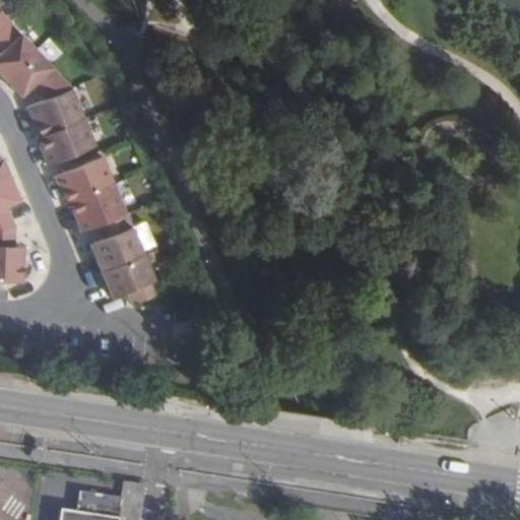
[(0,31),(9,23),(0,13),(0,31)]
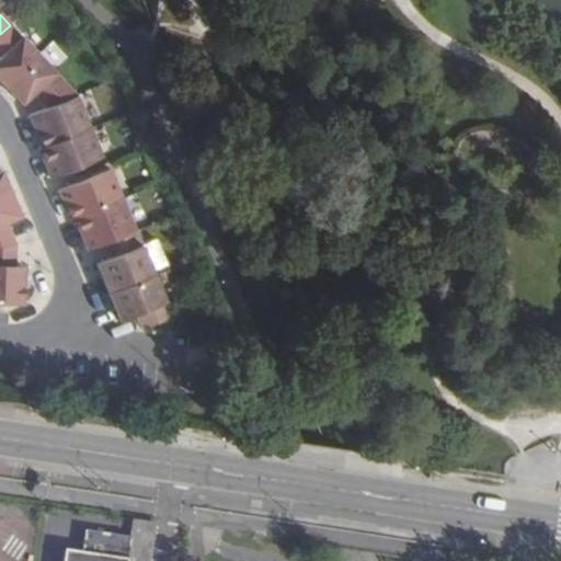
[(10,25),(0,34),(0,81),(4,86),(37,55),(10,25)]
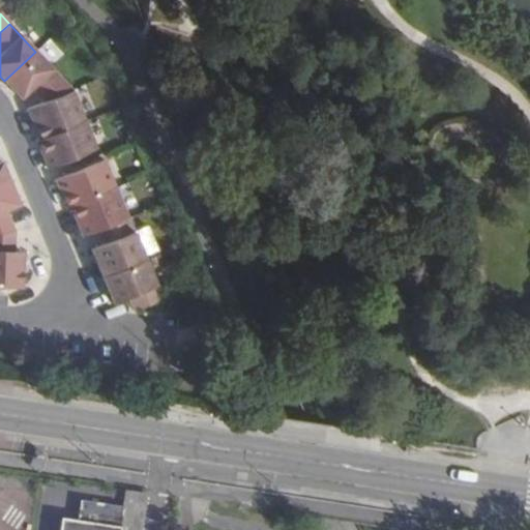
[(4,81),(21,97),(31,87),(45,101),(72,90),(35,52),(4,81)]
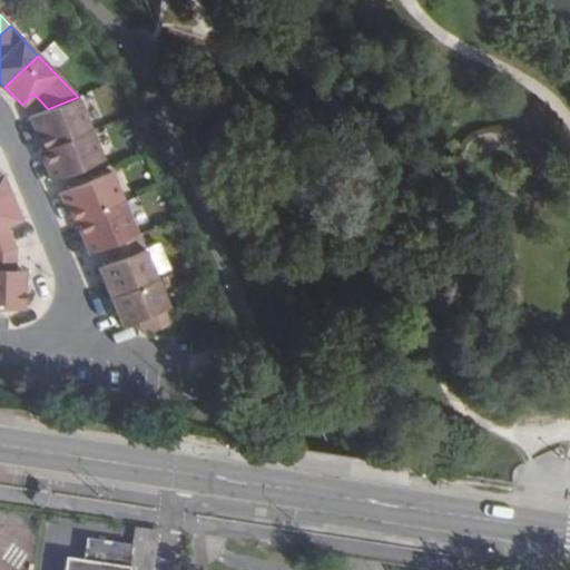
[(48,109),(29,117),(42,149),(42,150),(91,129),(78,97),(48,109)]
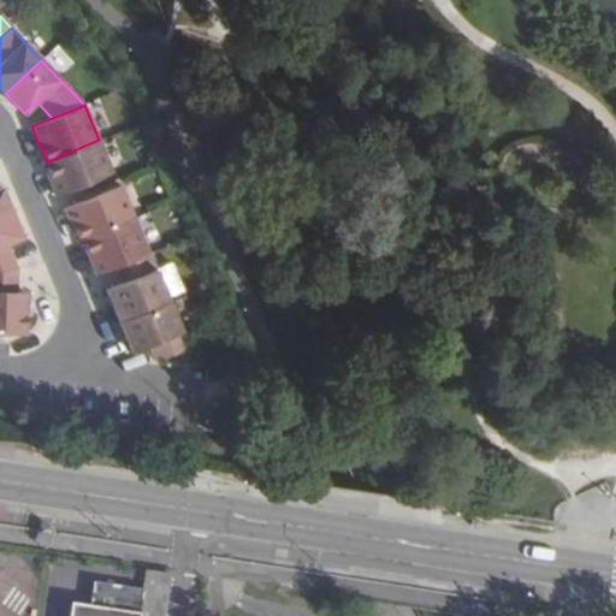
[(99,140),(46,163),(46,161),(42,164),(55,196),(58,195),(112,172),(99,140)]
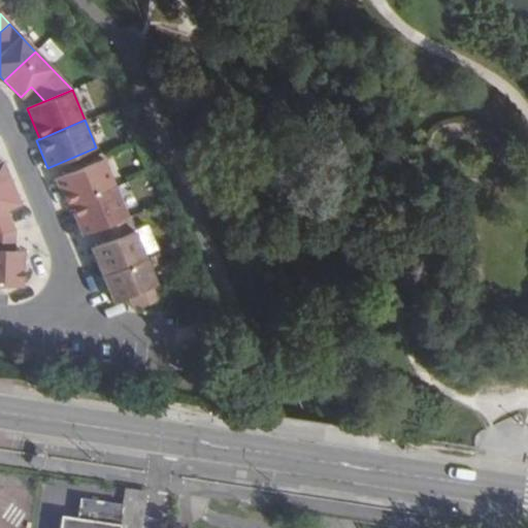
[(55,179),(66,207),(70,205),(114,187),(103,159),(55,179)]
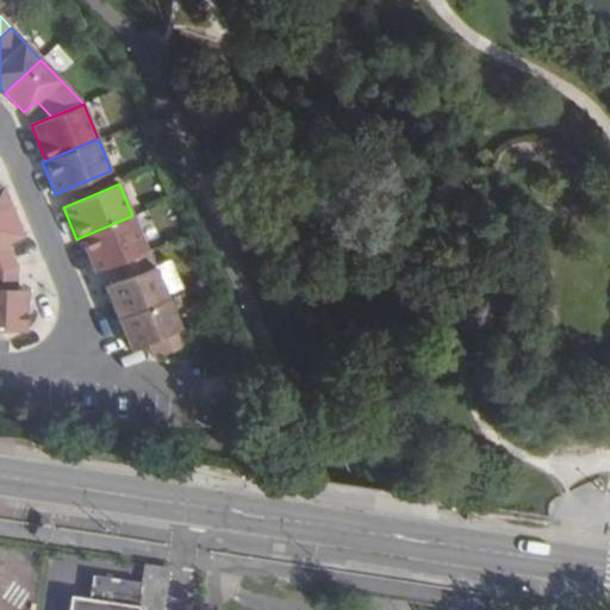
[(0,215),(11,210),(1,186),(0,185),(0,215)]
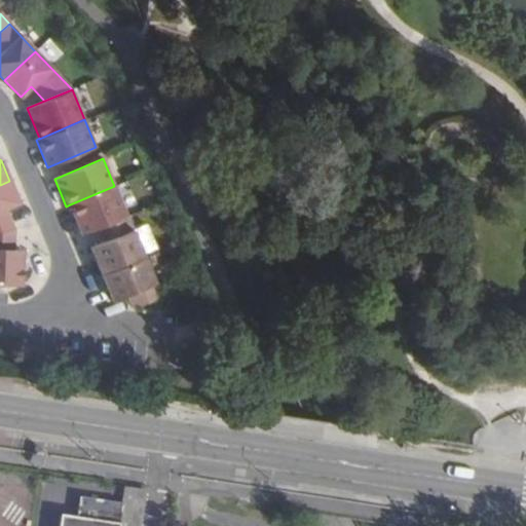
[(0,185),(0,231),(13,229),(4,208),(19,202),(9,181),(0,185)]
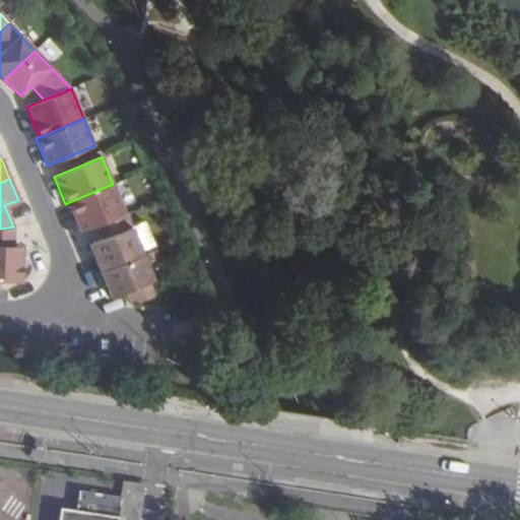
[(69,202),(80,232),(99,224),(125,213),(113,184),(69,202)]
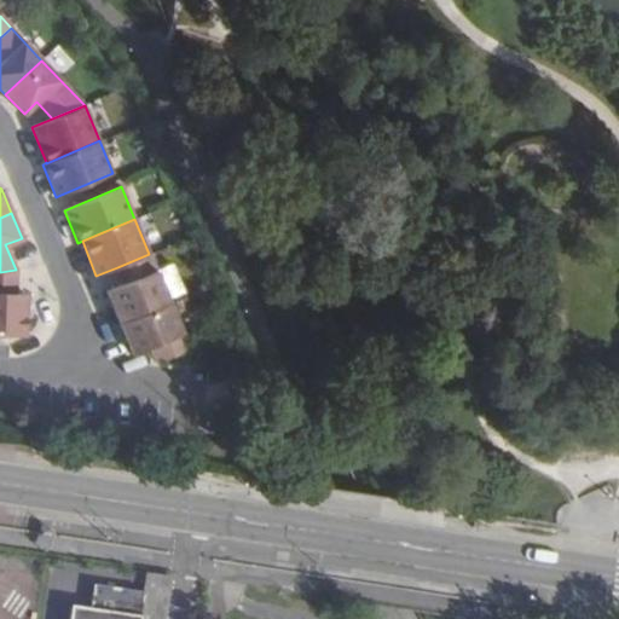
[(123,284),(106,291),(120,323),(169,302),(149,254),(117,267),(123,284)]
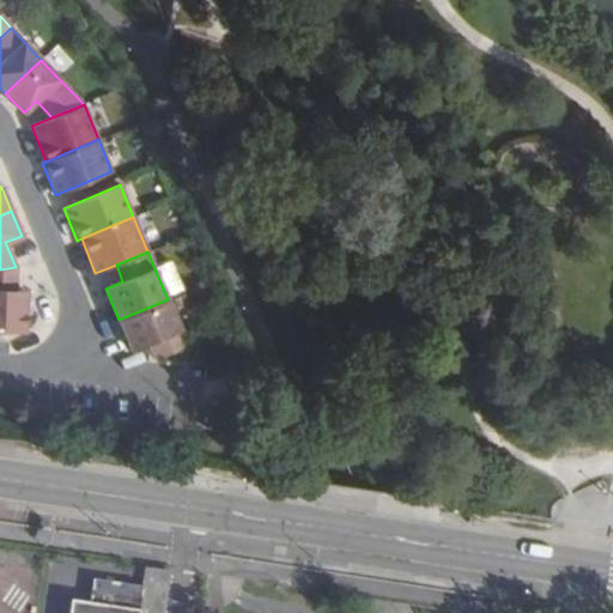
[(0,269),(0,332),(25,334),(26,292),(16,291),(17,275),(16,267),(0,269)]
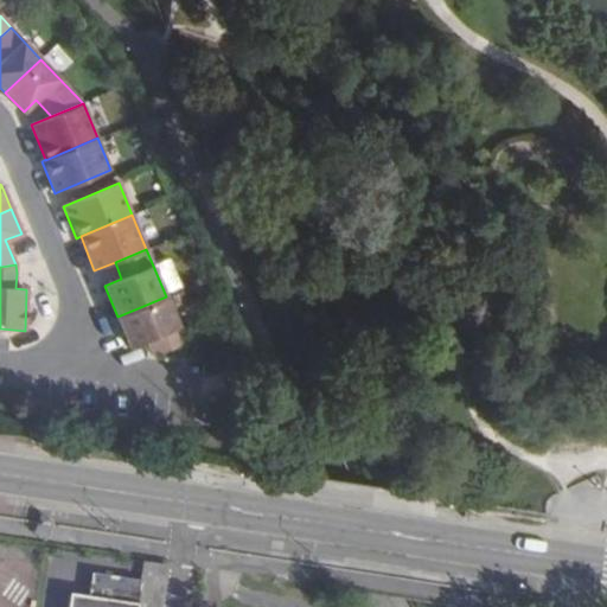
[(209,279),(199,282),(204,295),(215,291),(209,279)]
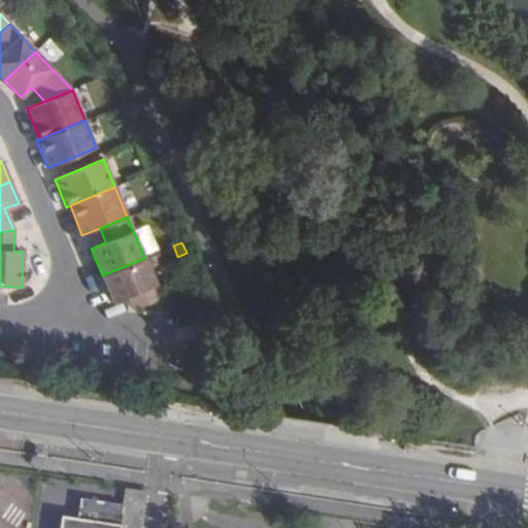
[(138,308),(161,298),(144,258),(102,275),(112,302),(128,296),(133,309),(138,308)]
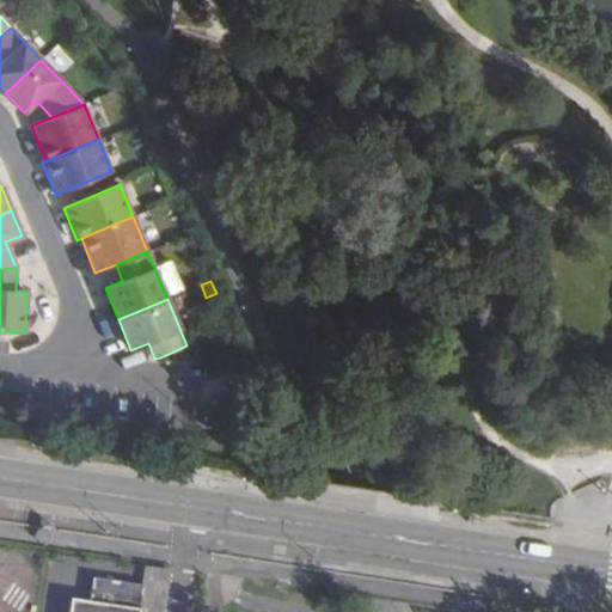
[(163,611),(170,571),(145,568),(145,570),(142,586),(91,577),(86,601),(71,599),(67,611),(163,611)]
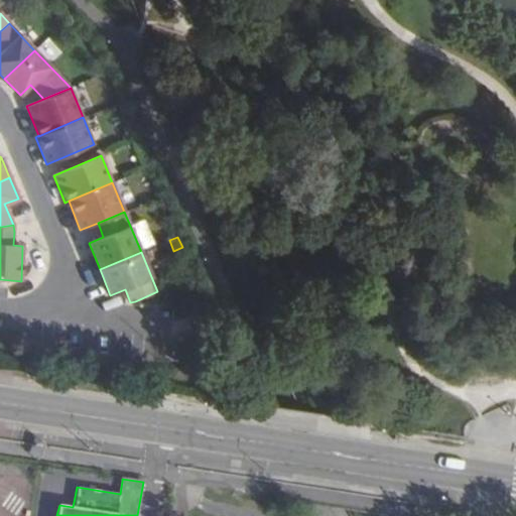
All buildings are outlined.
